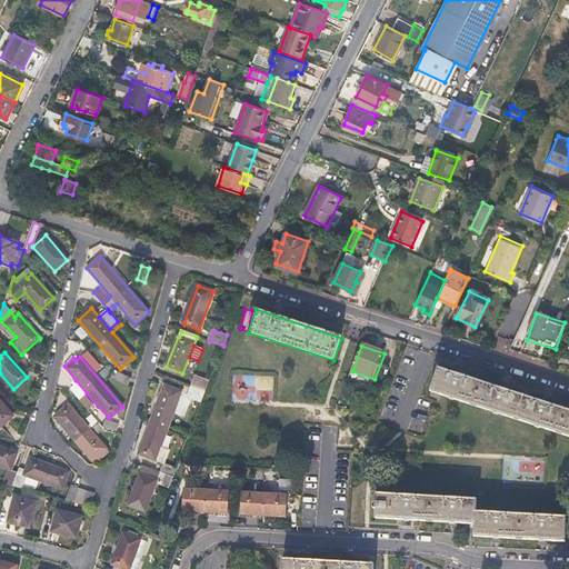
[(568,410),(438,369),(430,392),(568,437),(568,410)]
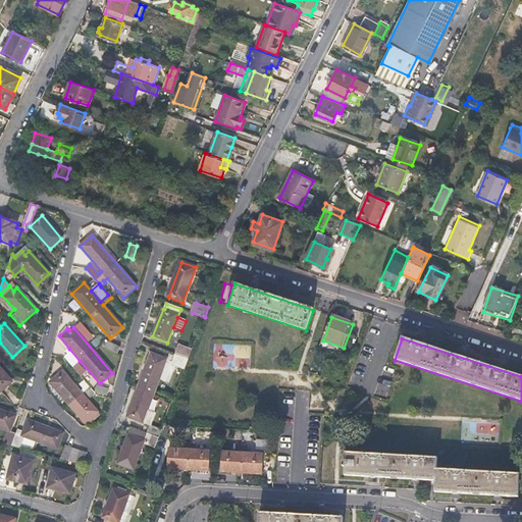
[(107,342),(105,348),(117,353),(120,347),(107,342)]
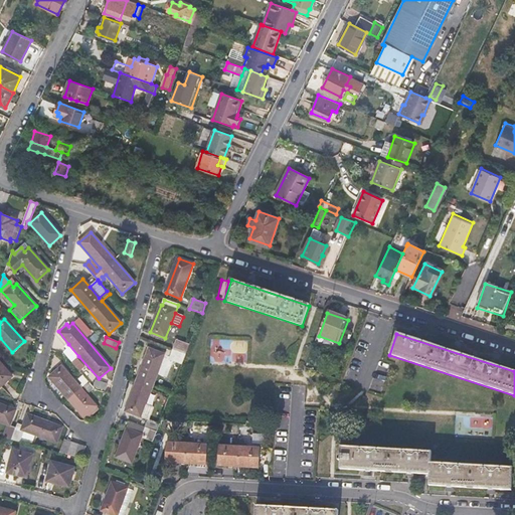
[(234,363),(235,340),(210,339),(209,362),(234,363)]
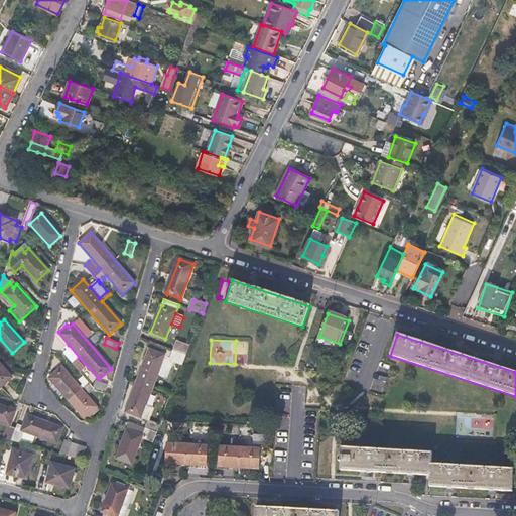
[(174,351),(186,356),(190,346),(178,342),(174,351)]
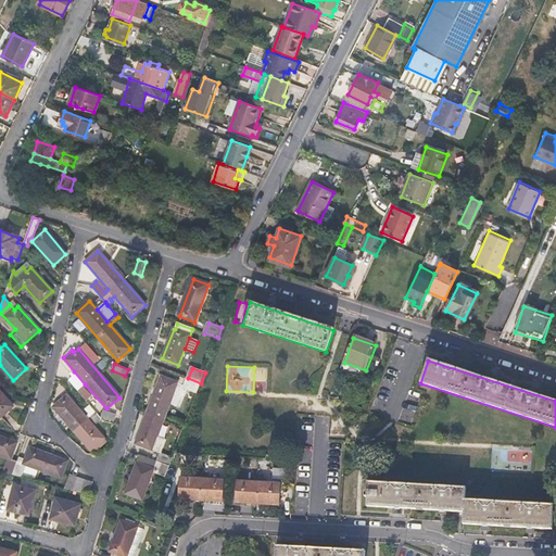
[(85,384),(74,371),(71,374),(74,377),(70,380),(78,390),(84,386),(85,384)]
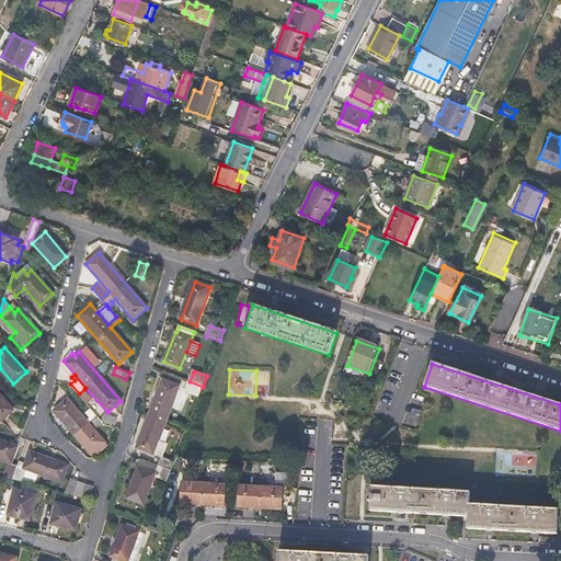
[(137,447),(161,457),(165,444),(158,442),(180,387),(163,380),(137,447)]
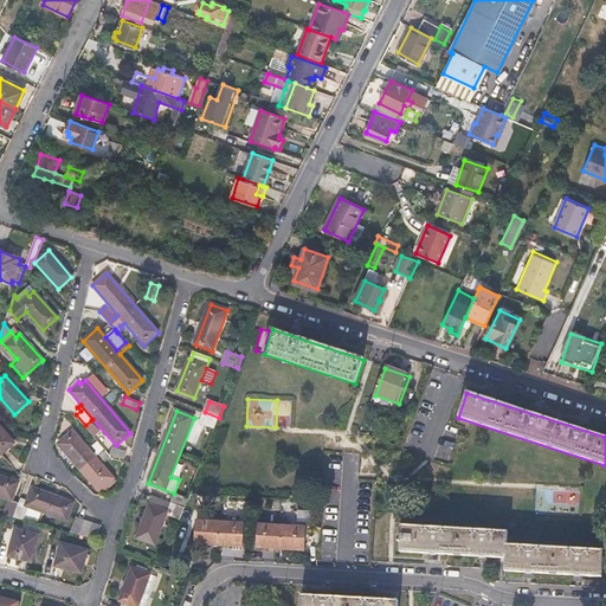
[(219,418),(205,412),(201,424),(214,429),(219,418)]
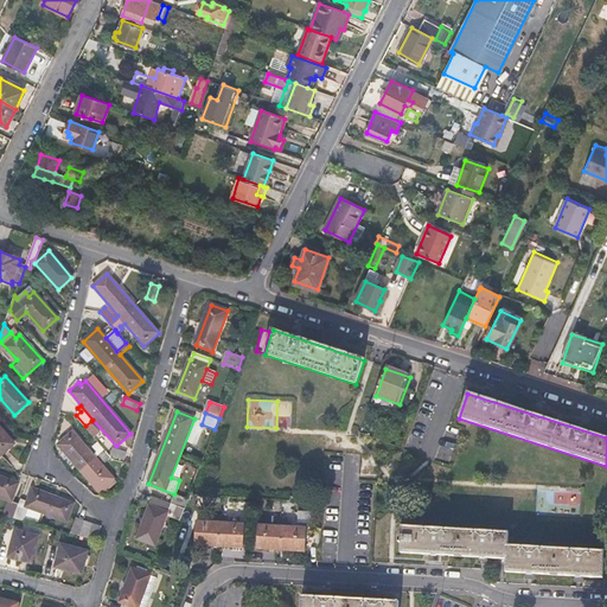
[(85,426),(83,428),(94,440),(101,433),(91,421),(85,426)]
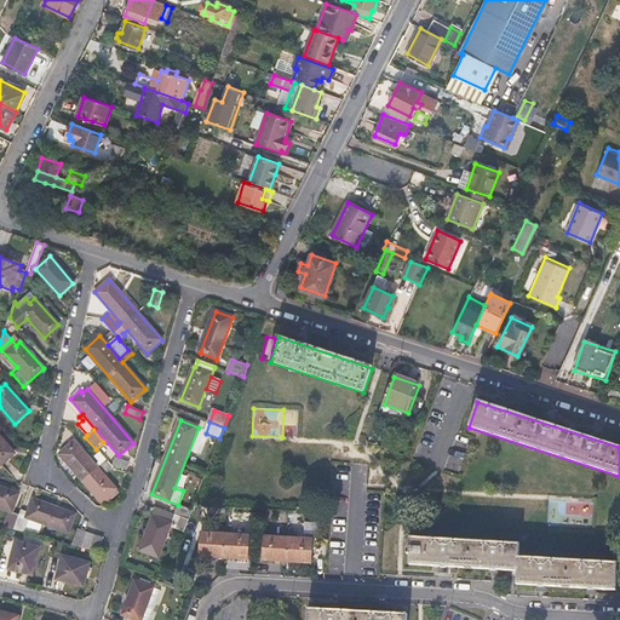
[(0,436),(0,466),(15,454),(0,436)]
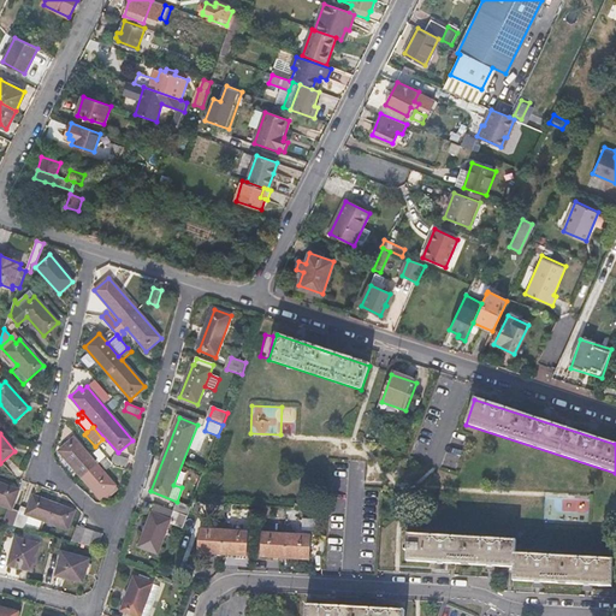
[(73,438),(59,451),(100,498),(114,486),(73,438)]
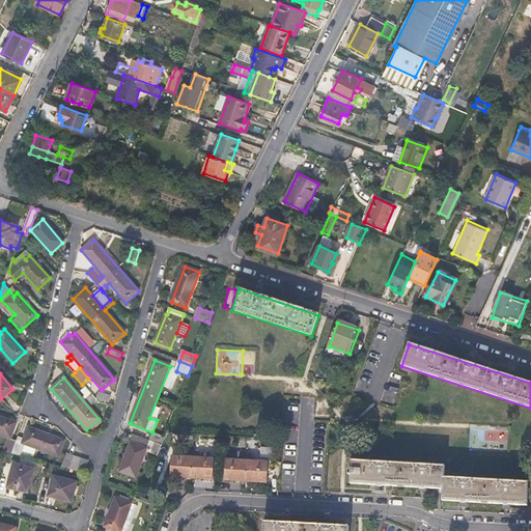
[(98,393),(96,399),(108,402),(110,396),(98,393)]
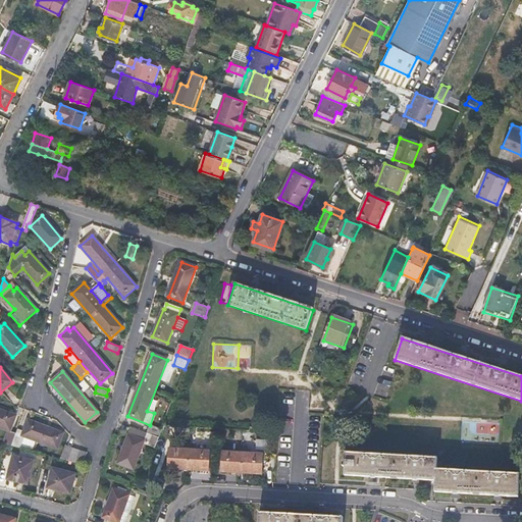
[(23,442),(25,436),(37,440),(57,449),(63,432),(29,420),(23,436),(11,432),(17,416),(0,410),(0,427),(7,430),(2,445),(20,449),(23,442)]
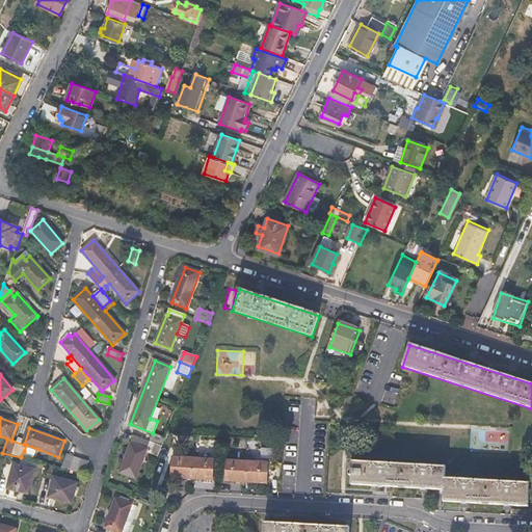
[(154,433),(148,449),(151,450),(150,453),(159,456),(165,439),(154,433)]
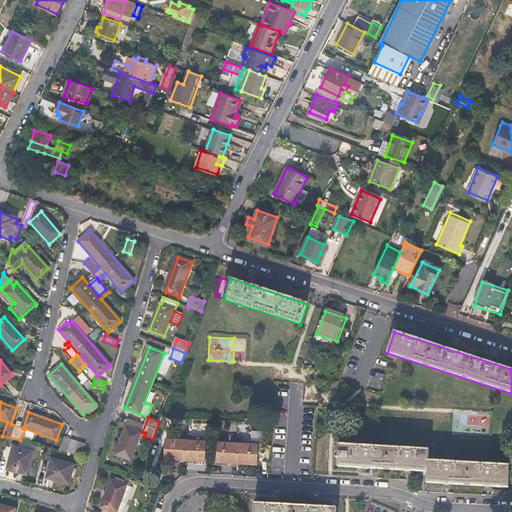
[(131,460),(142,432),(126,426),(116,454),(131,460)]
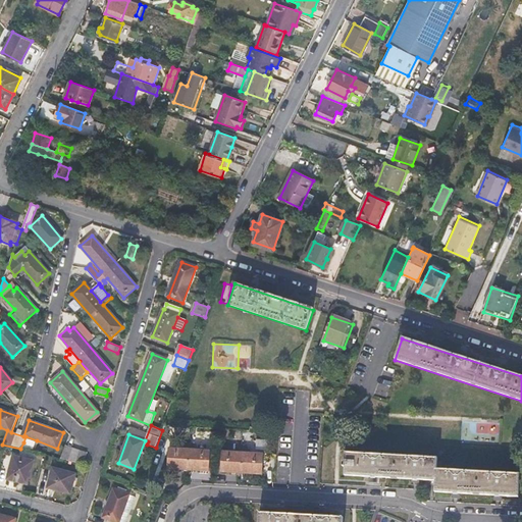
[(37,440),(25,436),(23,442),(35,447),(37,440)]
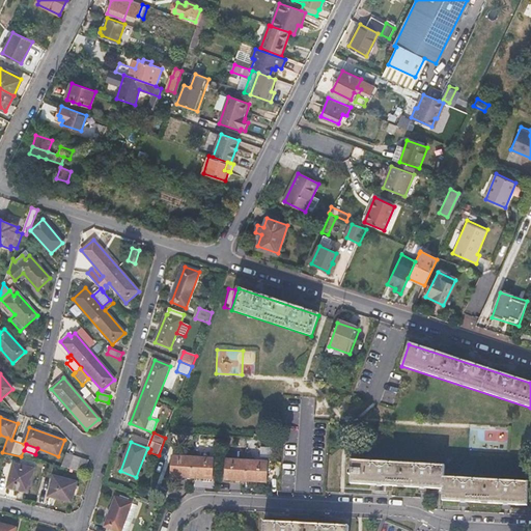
[(88,462),(66,456),(62,468),(84,474),(88,462)]
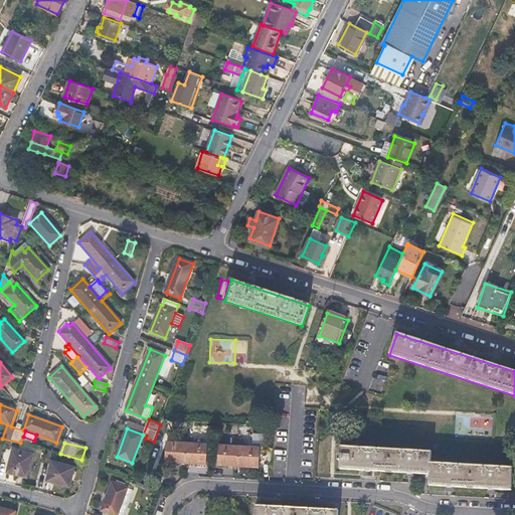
[(167,444),(166,463),(205,465),(207,446),(192,445),(182,445),(167,444)]
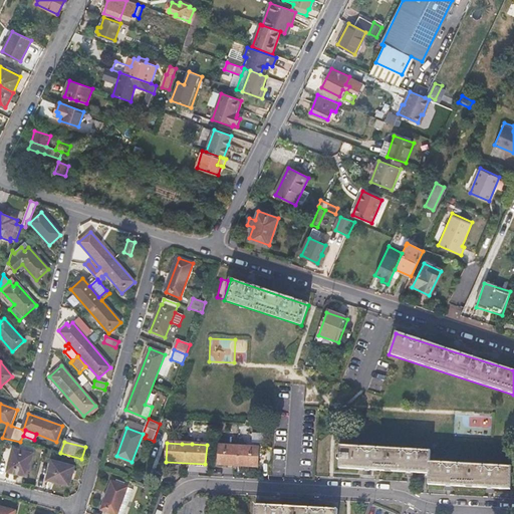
[(220,446),(218,465),(258,468),(259,449),(244,448),(234,447),(220,446)]
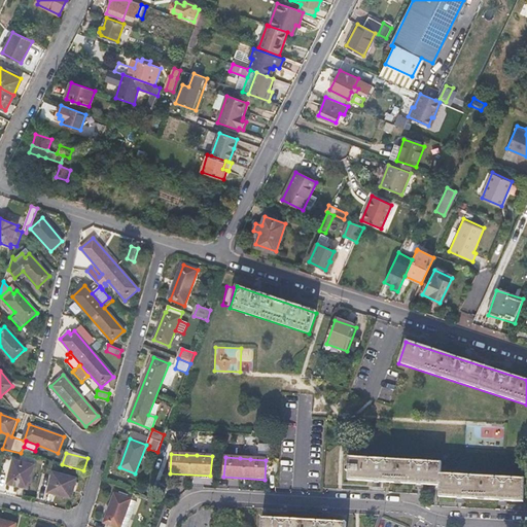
[(442,462),(350,457),(349,481),(440,486),(440,497),(524,501),(525,480),(441,475),(442,462)]
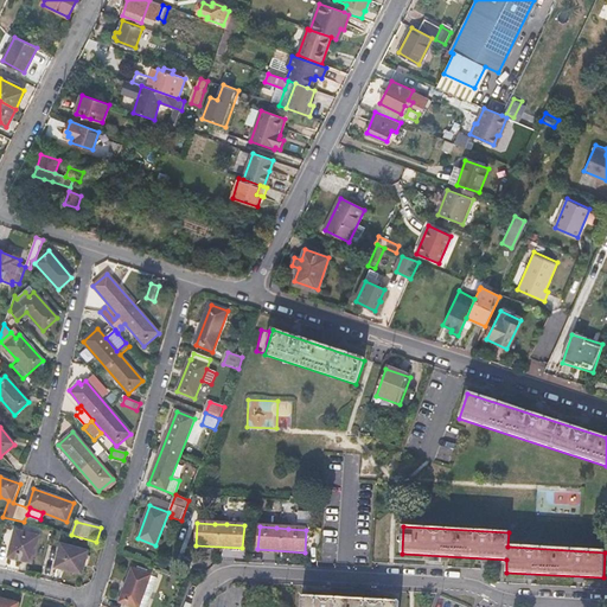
[(17,531),(10,557),(32,563),(39,537),(17,531)]
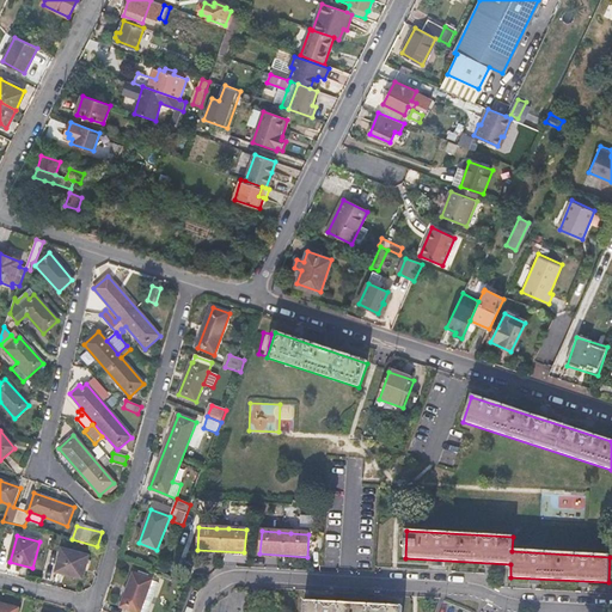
[(62,549),(56,573),(83,580),(89,556),(62,549)]
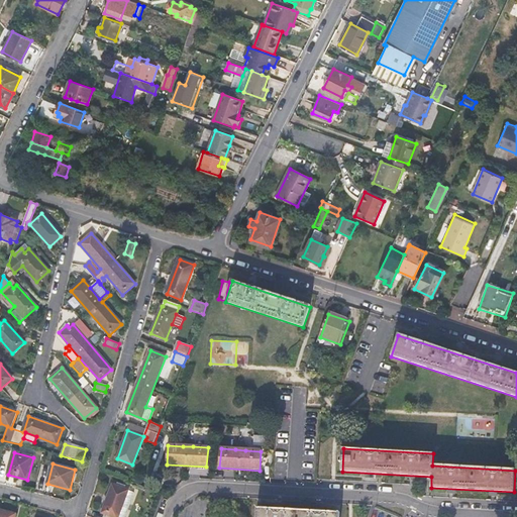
[(102,512),(114,516),(117,516),(128,490),(113,484),(102,512)]
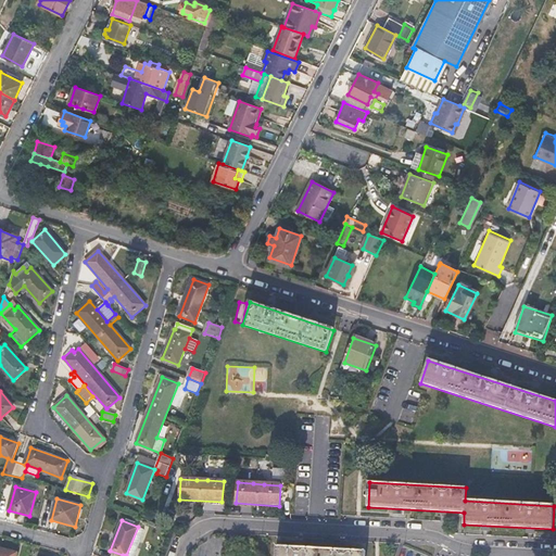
[(133,555),(143,529),(138,527),(126,555),(133,555)]
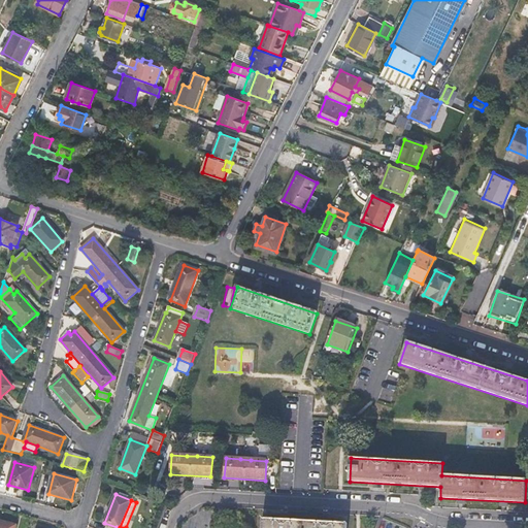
[(263,519),(262,527),(347,527),(347,524),(263,519)]
